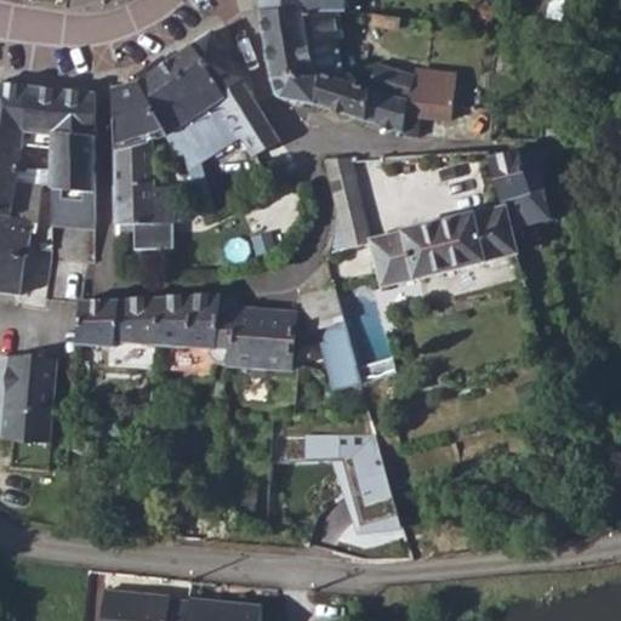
[(268,72),(318,66),(342,74),(343,40),(354,40),(355,11),(348,10),(345,10),(258,9),(268,72)]
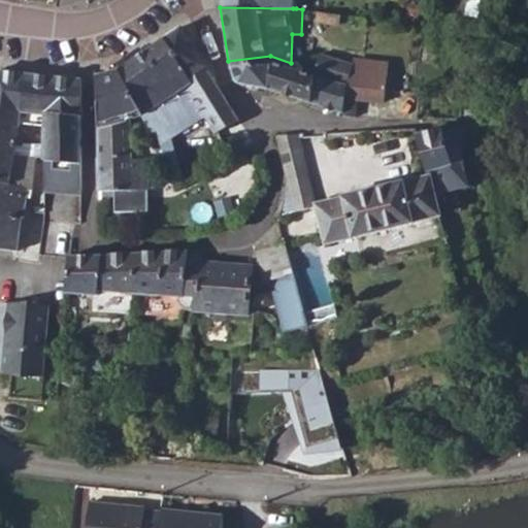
[(314,20),(336,23),(337,13),(314,10),(314,20)]
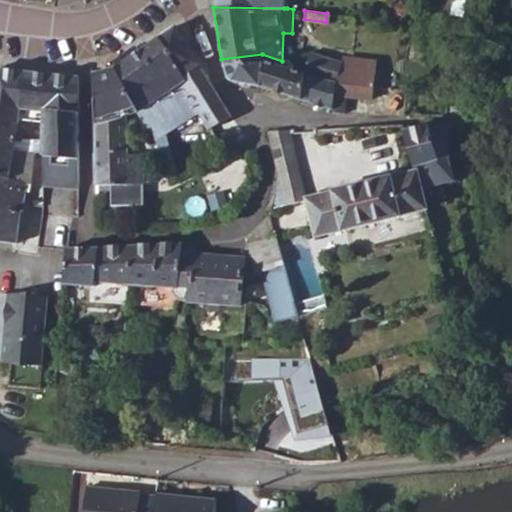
[(158,35),(185,78),(199,68),(172,26),(158,35)]
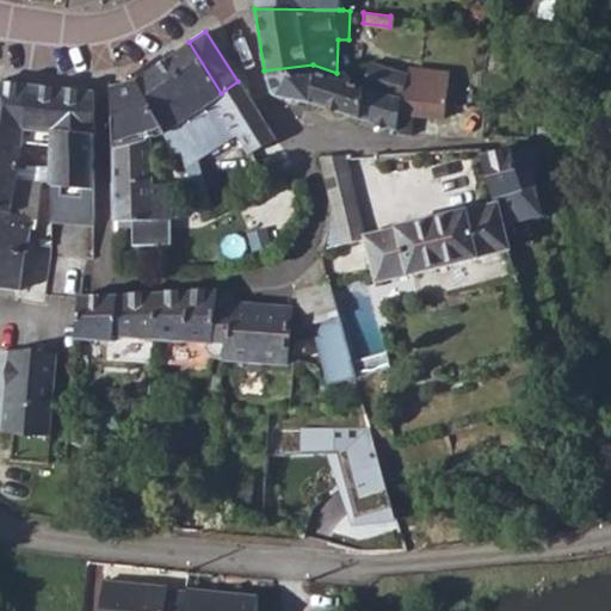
[(136,79),(162,131),(192,115),(214,99),(222,94),(221,93),(189,42),(136,79)]
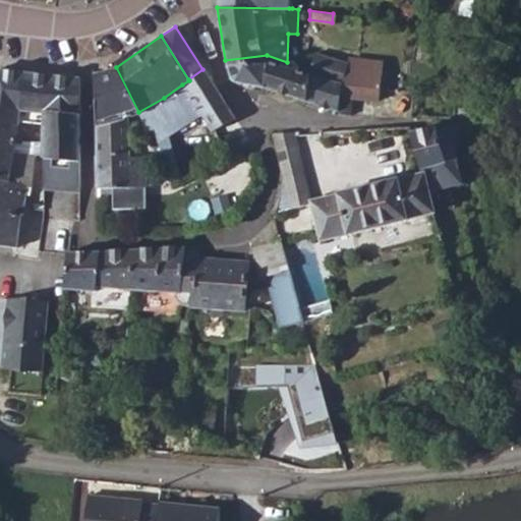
[(310,69),(341,78),(345,65),(346,63),(317,53),(310,69)]
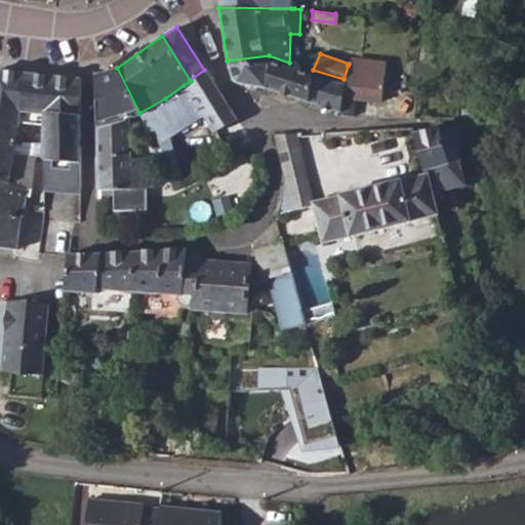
[(237,83),(266,88),(269,55),(227,61),(227,67),(230,75),(231,79),(237,83)]
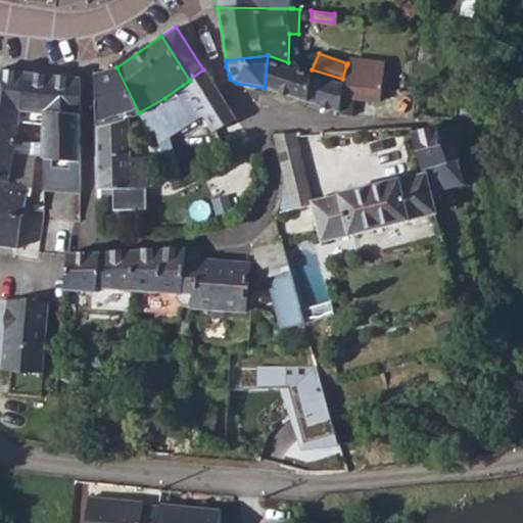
[(265,88),(337,111),(340,91),(342,79),(312,69),(305,67),(288,62),(268,55),(265,88)]
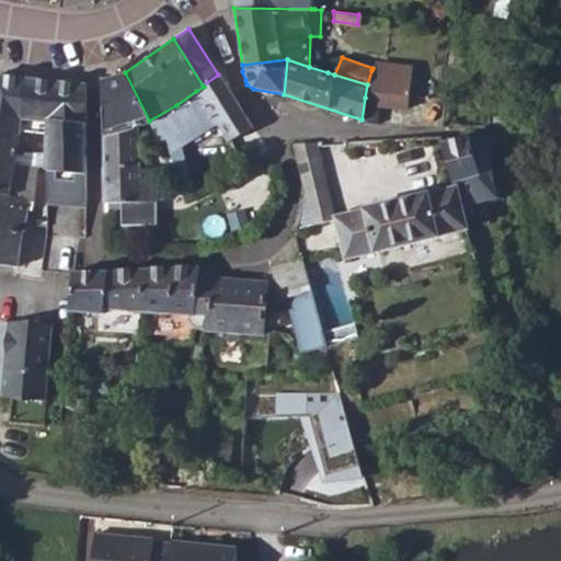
[(367,84),(365,98),(377,102),(377,104),(405,107),(410,76),(371,70),(367,84)]
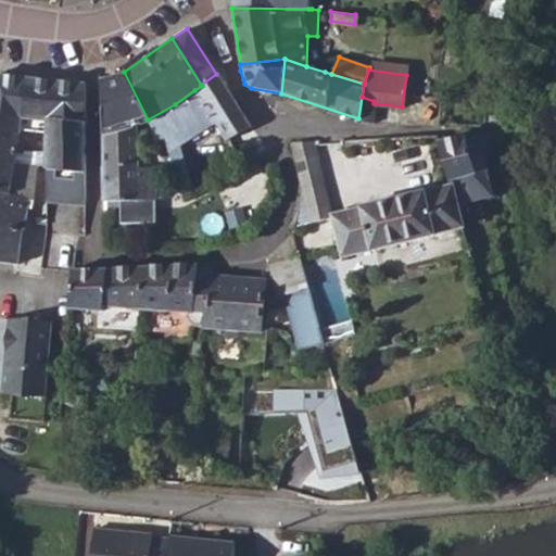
[(0,130),(19,134),(21,116),(26,75),(0,72),(0,130)]
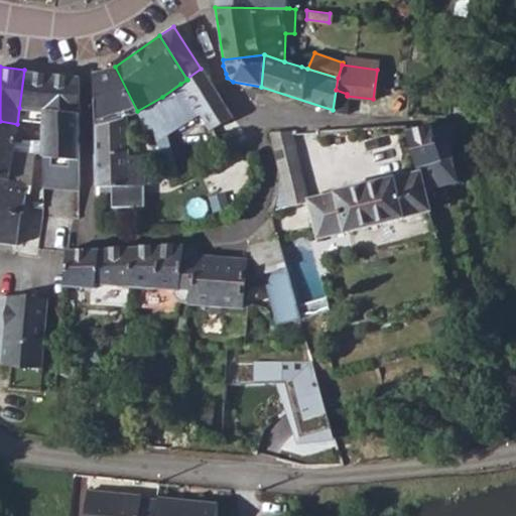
[(93,125),(126,117),(137,111),(115,67),(91,73),(93,125)]
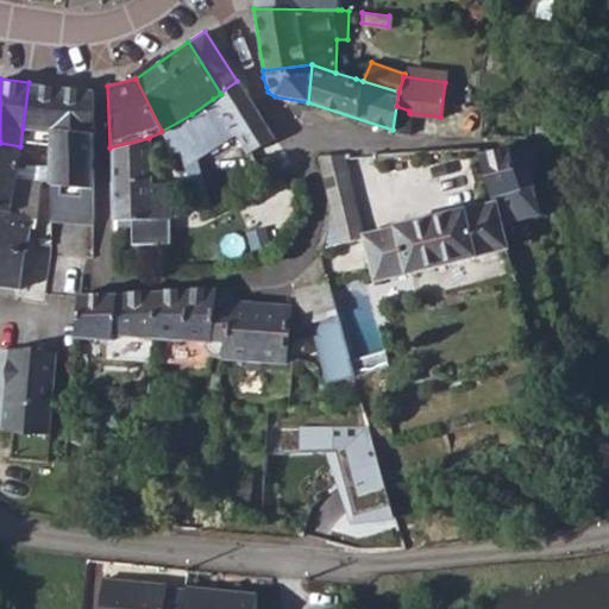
[(232,131),(245,154),(272,137),(237,81),(220,93),(221,94),(213,99),(232,131)]
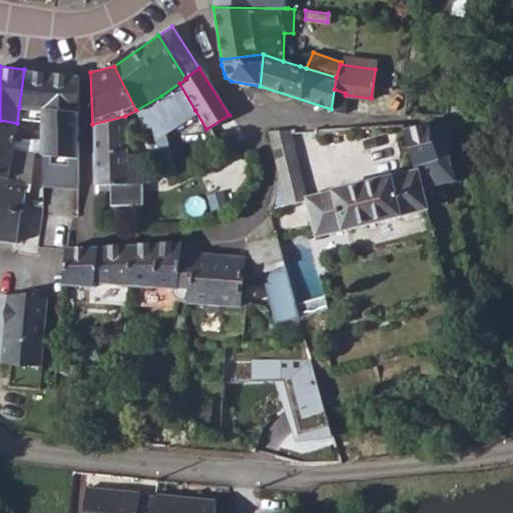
[(24,69),(19,107),(40,110),(40,152),(39,201),(32,202),(31,211),(46,213),(45,223),(70,226),(71,216),(76,216),(76,75),(24,69)]
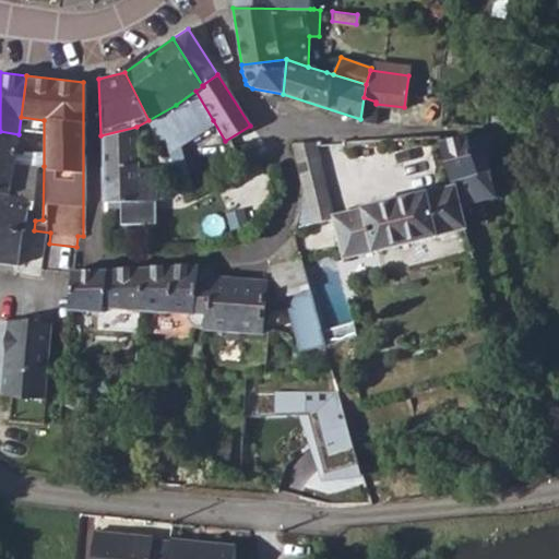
[(176,105),(193,133),(213,120),(195,91),(176,105)]
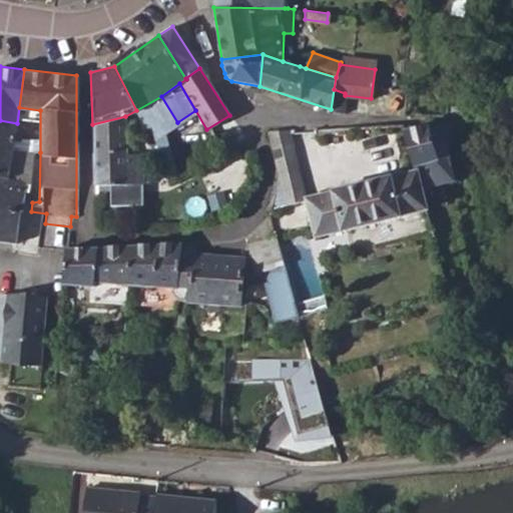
[(343,113),(345,95),(345,93),(334,89),(331,109),(343,113)]
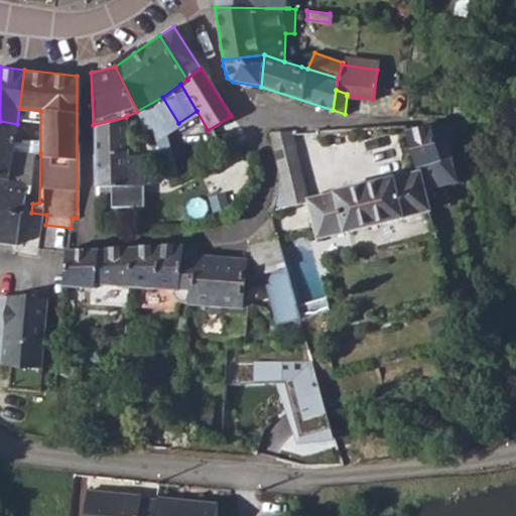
[(19,108),(17,124),(13,150),(33,152),(40,153),(40,111),(19,108)]
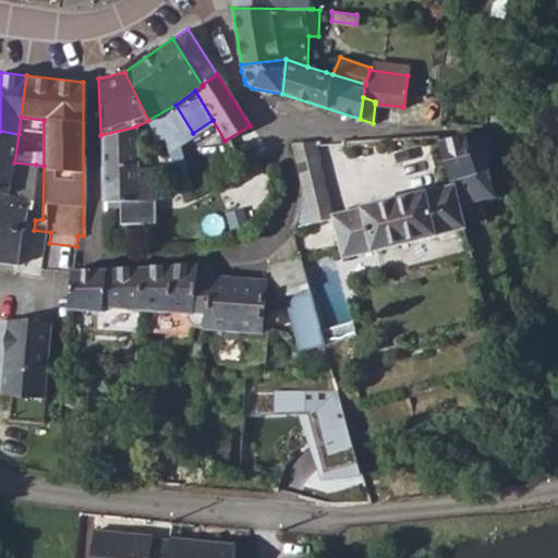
[(112,202),(133,201),(152,199),(155,199),(154,166),(137,166),(137,141),(136,126),(100,135),(102,209),(102,210),(113,209),(112,202)]
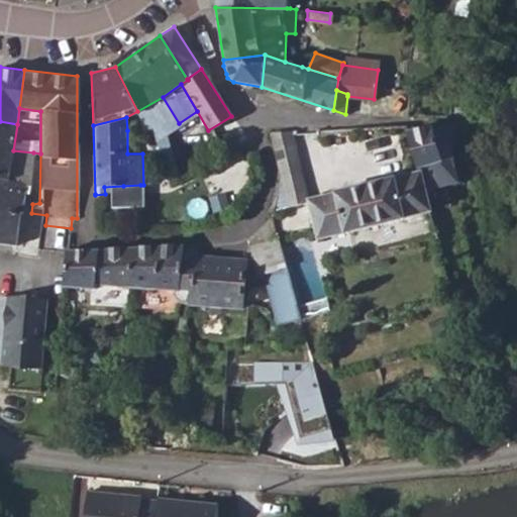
[(29,185),(33,152),(13,150),(17,124),(0,121),(0,242),(16,244),(20,212),(22,211),(26,185),(29,185)]
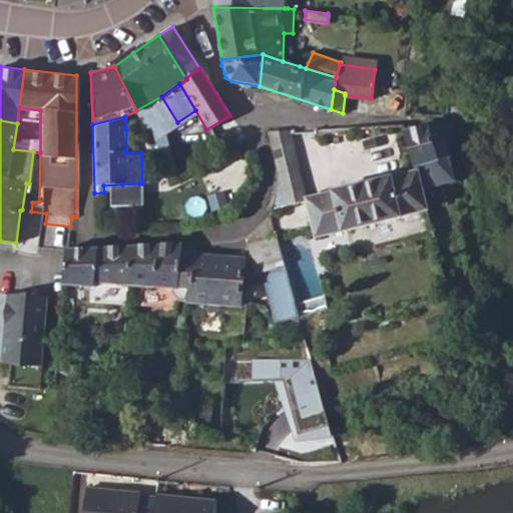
[(402,129),(412,166),(413,169),(418,189),(450,179),(447,157),(445,146),(451,144),(448,122),(402,129)]
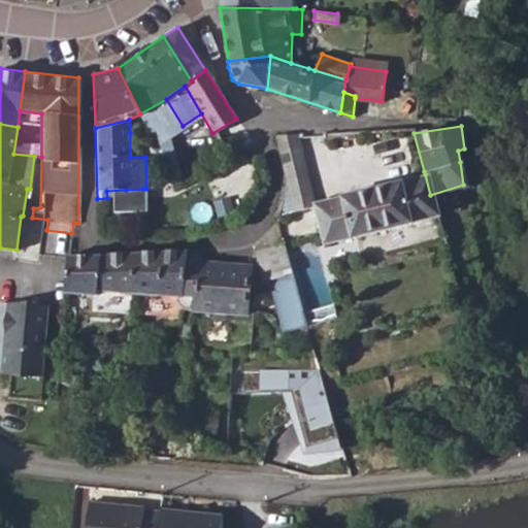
[(275,215),(312,205),(312,201),(294,134),(272,134),(284,176),(275,215)]
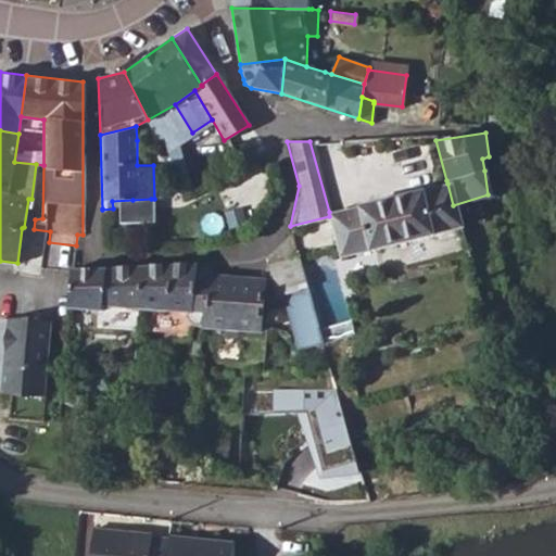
[(447,184),(329,212),(329,216),(340,254),(458,225),(453,205),(447,184)]
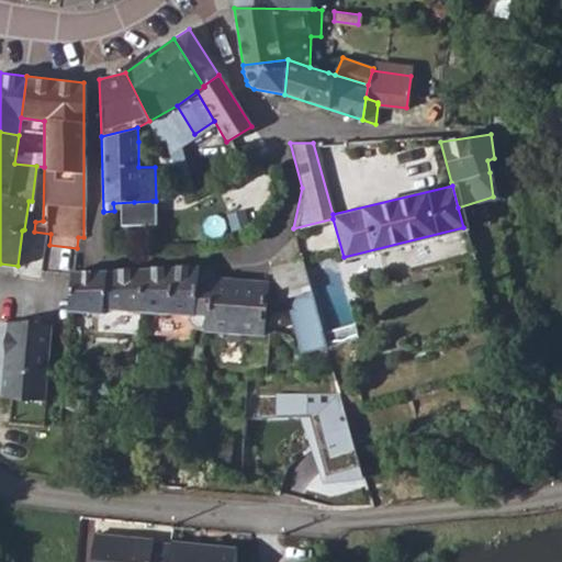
[(260,203),(267,208),(274,199),(268,194),(260,203)]
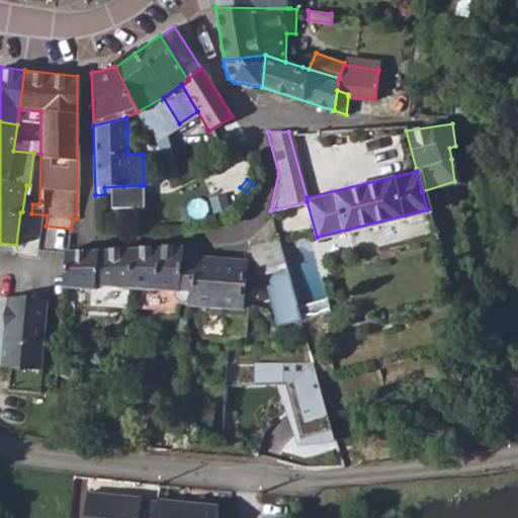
[(142,196),(141,185),(123,186),(123,197),(142,196)]
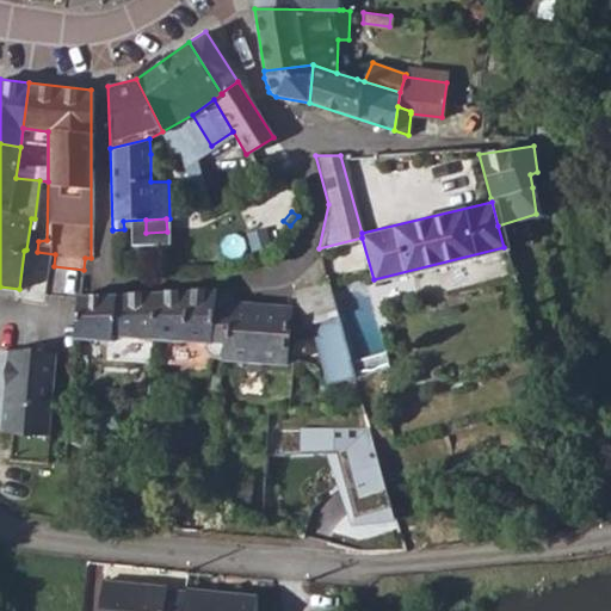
[(308,322),(326,383),(352,376),(326,281),(294,288),(302,323),(308,322)]
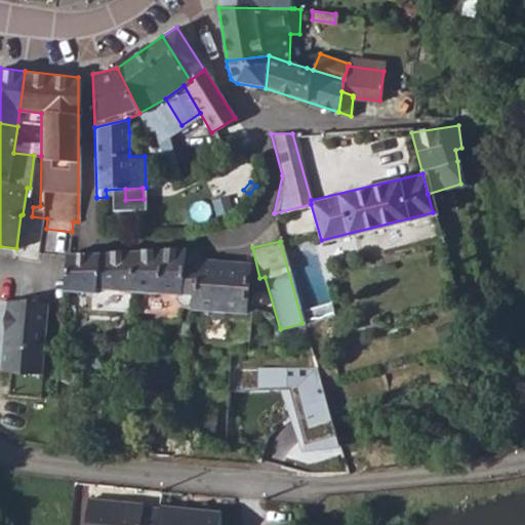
[(194,249),(185,250),(182,287),(191,287),(194,249)]
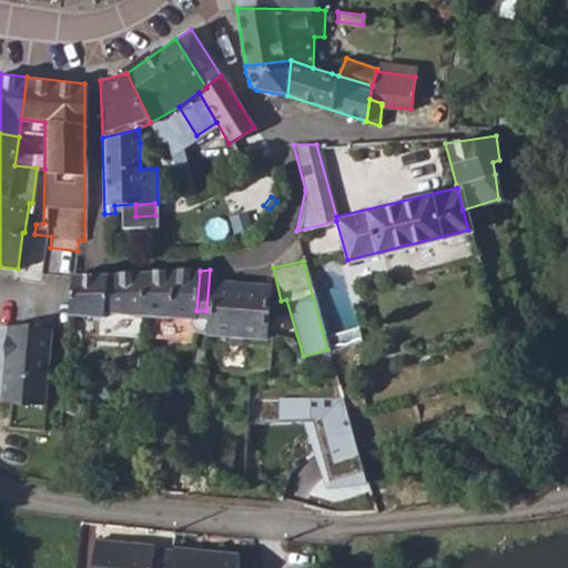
[(165,318),(170,318),(195,317),(196,311),(200,271),(168,271),(150,272),(146,311),(155,311),(156,324),(165,324),(165,318)]
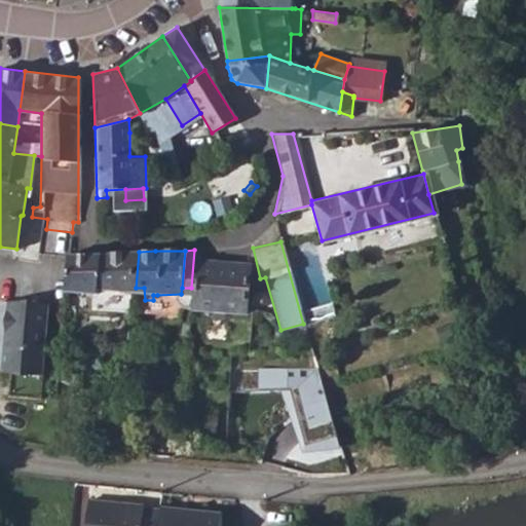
[(105,297),(106,306),(115,306),(115,289),(136,288),(139,252),(70,254),(66,255),(66,292),(98,291),(99,297),(105,297)]
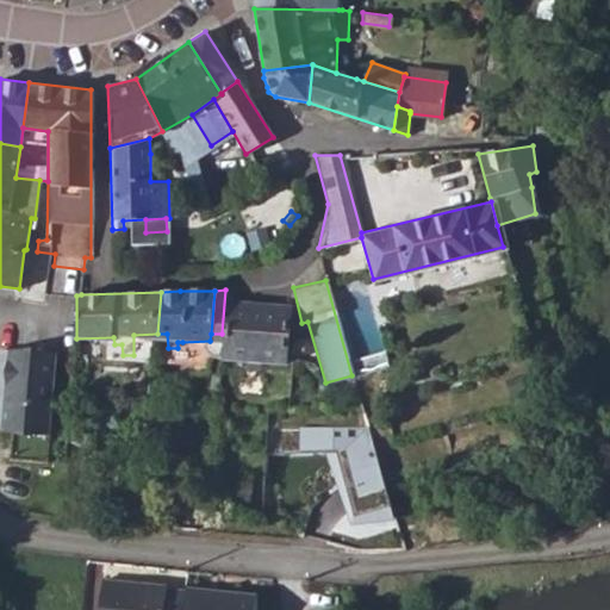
[(247,359),(281,362),(287,306),(229,302),(224,350),(247,353),(247,359)]
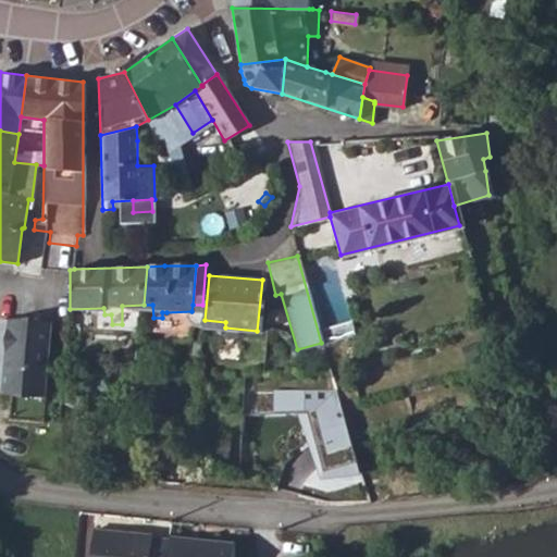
[(8,419),(42,422),(53,324),(1,319),(0,333),(0,351),(7,353),(10,362),(0,367),(2,385),(11,387),(8,419)]
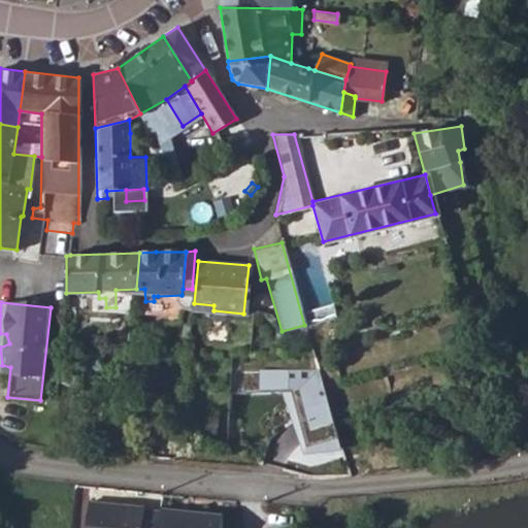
[(320,369),(255,369),(255,393),(293,393),(308,449),(339,440),(320,369)]
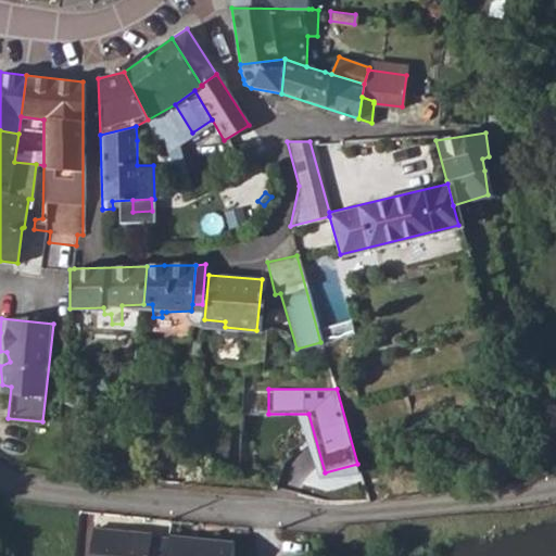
[(85,555),(162,555),(164,540),(147,538),(147,534),(88,529),(85,555)]
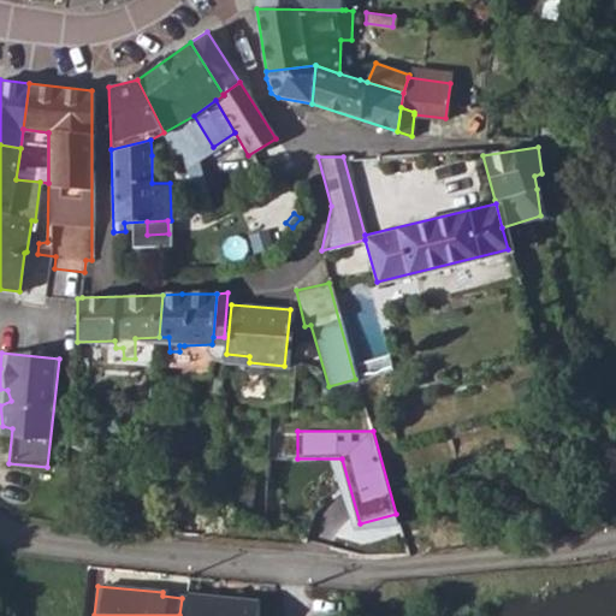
[(179,615),(250,615),(252,599),(183,593),(182,598),(179,615)]
